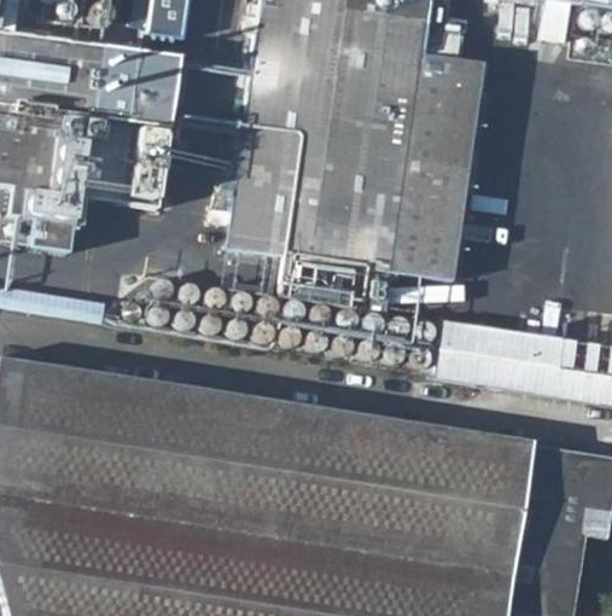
[(86,195),(158,204),(180,54),(15,32),(18,0),(0,0),(0,181),(11,184),(6,213),(31,216),(28,243),(66,249),(71,221),(81,222),(86,195)]
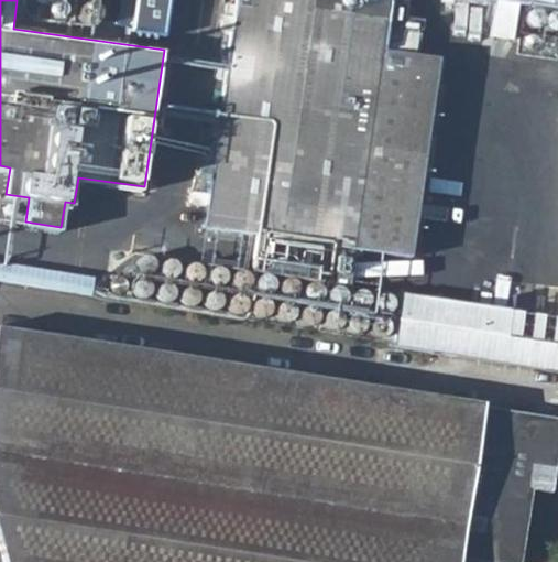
[(135,0),(132,28),(166,32),(171,0),(135,0)]
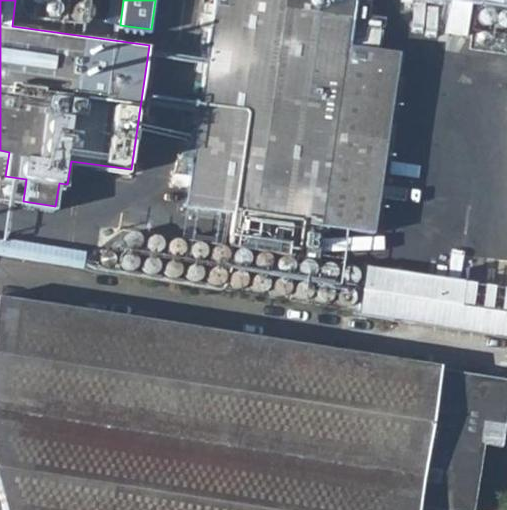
[(218,0),(190,205),(240,212),(292,219),(323,224),(350,42),(351,33),(356,0),(218,0)]
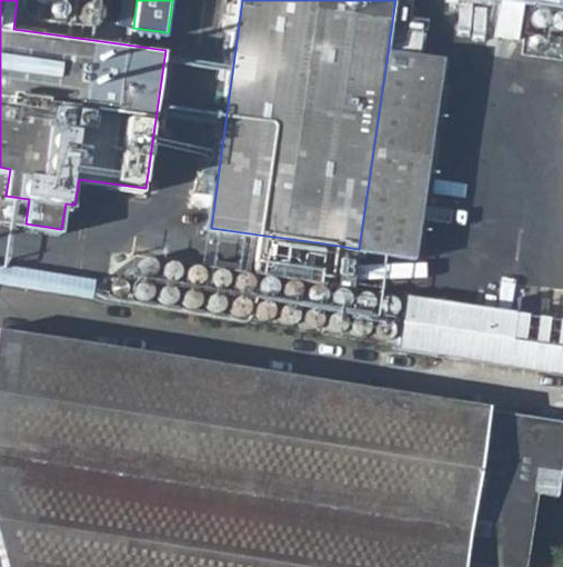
[(445,56),(389,47),(359,249),(415,257),(445,56)]
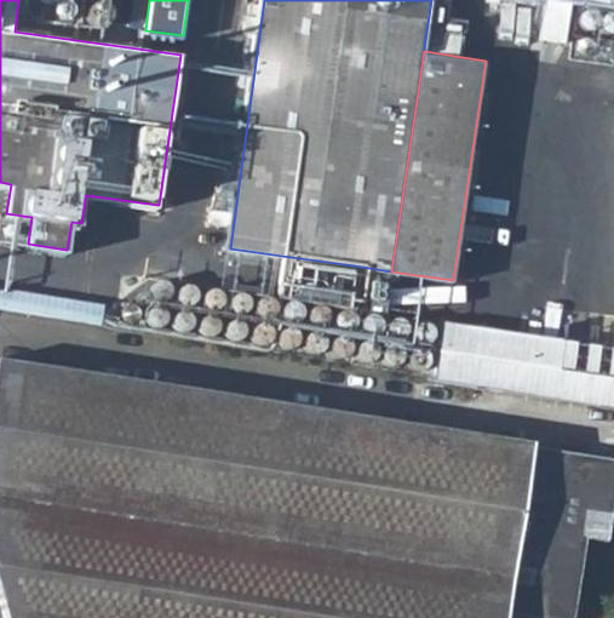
[(288,275),(351,285),(354,265),(291,257),(288,275)]
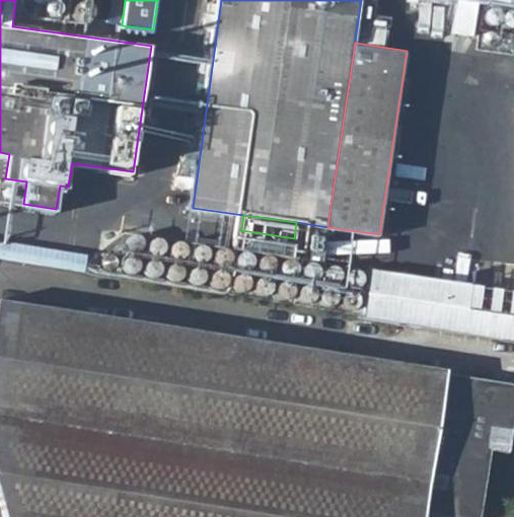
[(0,252),(84,267),(87,250),(0,236),(0,252)]
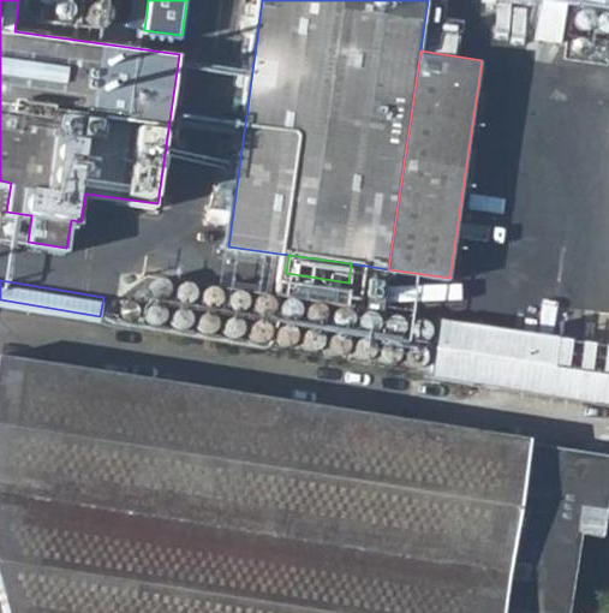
[(475,381),(554,393),(563,335),(484,323),(475,381)]
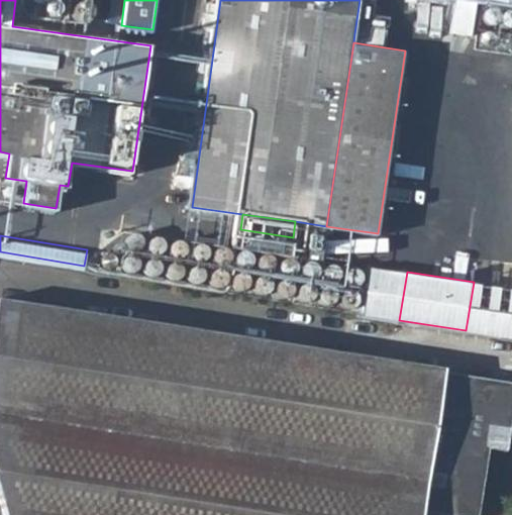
[(426,514),(427,510),(439,432),(489,439),(496,385),(448,378),(449,371),(449,368),(0,296),(0,478),(9,514),(426,514)]
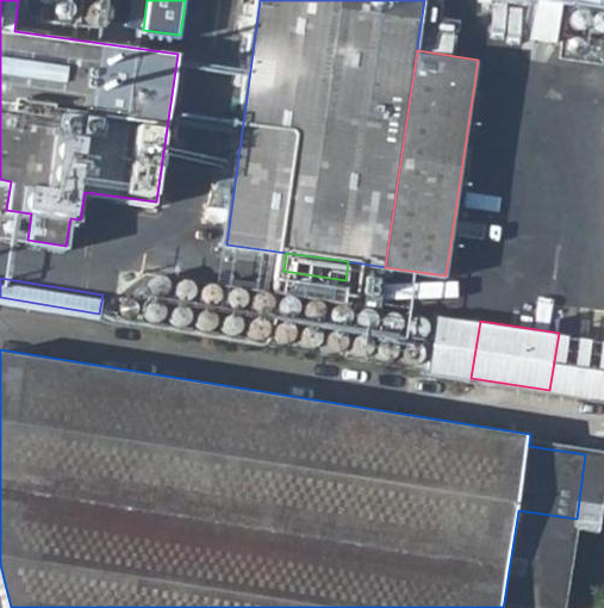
[(603,531),(603,450),(530,438),(529,446),(585,454),(577,519),(518,510),(504,602),(539,607),(570,607),(583,528),(603,531)]
